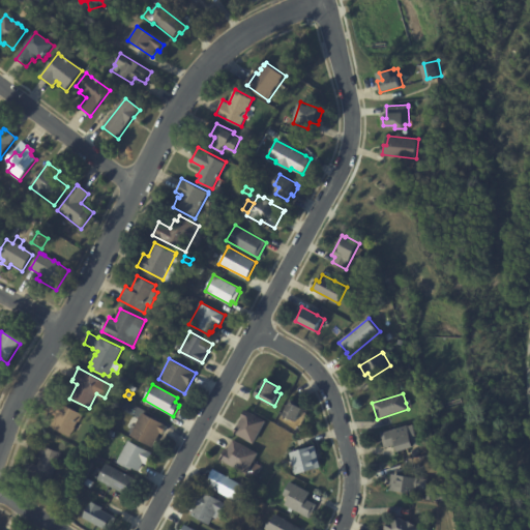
[(77,423),(69,437),(50,425),(55,416),(50,413),(57,401),(82,414),(77,423)]
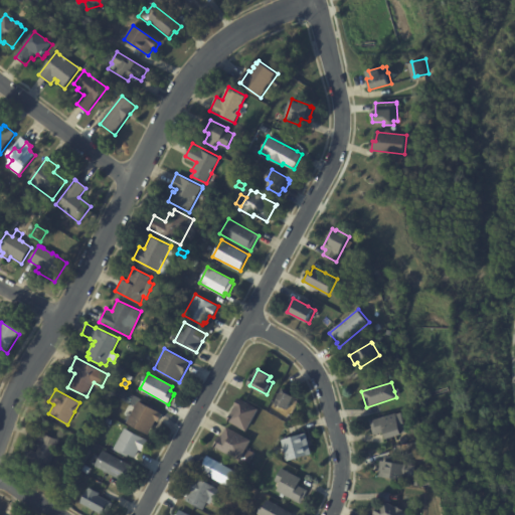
[(284,391),(295,397),(288,410),(276,403),(283,391),(284,391)]
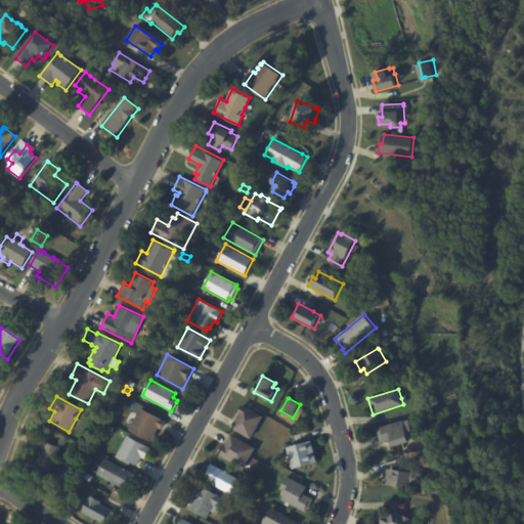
[(110,405),(105,410),(99,405),(103,400),(110,405)]
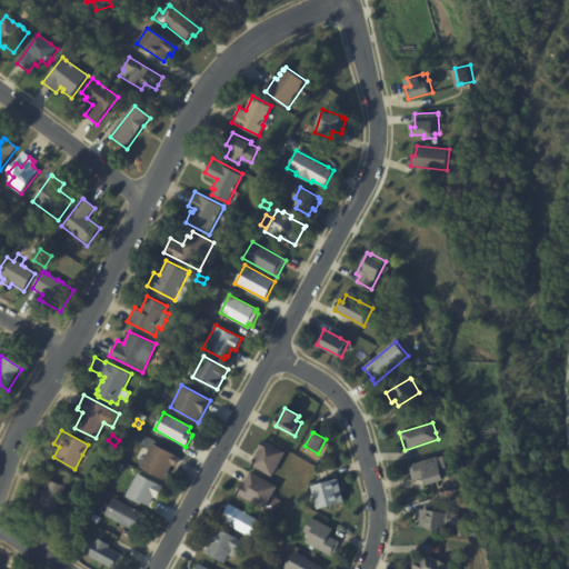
[(251,465),(260,449),(259,448),(263,439),(286,451),(272,477),(251,465)]
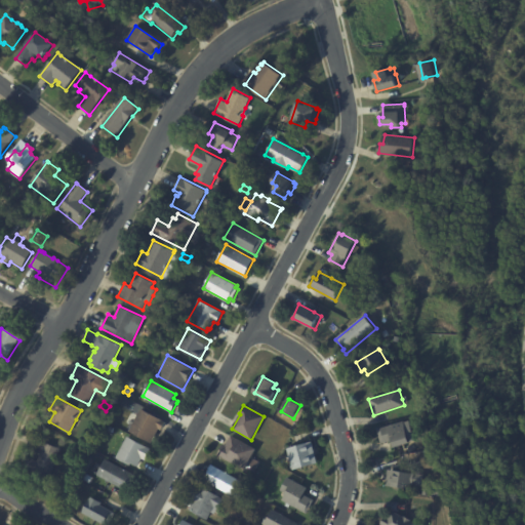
[(144,410),(166,421),(162,430),(159,429),(152,443),(129,431),(131,428),(130,427),(134,420),(132,419),(134,414),(136,415),(140,408),(144,410)]
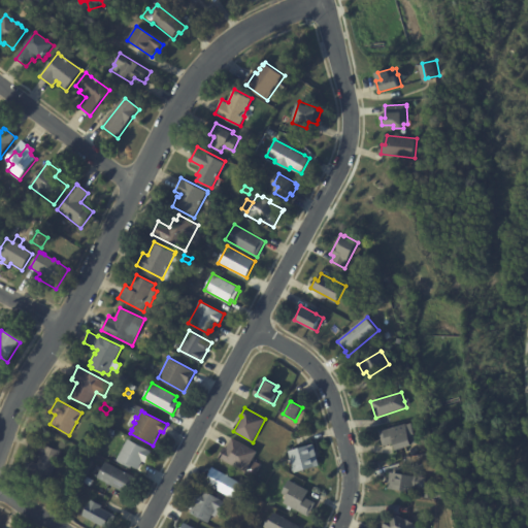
[(408,426),(414,446),(398,450),(395,442),(383,447),(378,432),(407,423),(408,426)]
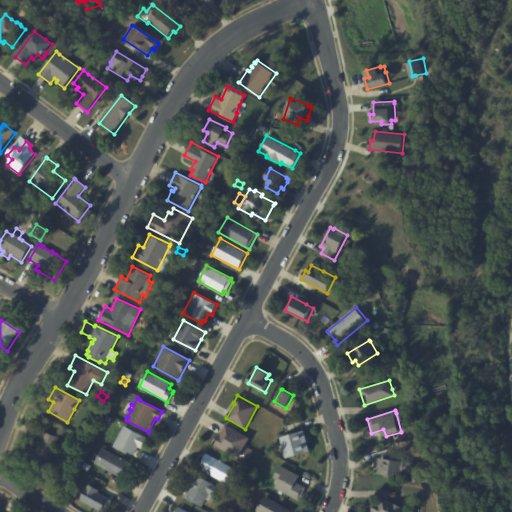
[(135,454),(134,455),(128,452),(127,454),(113,447),(124,425),(147,438),(141,449),(139,447),(135,454)]
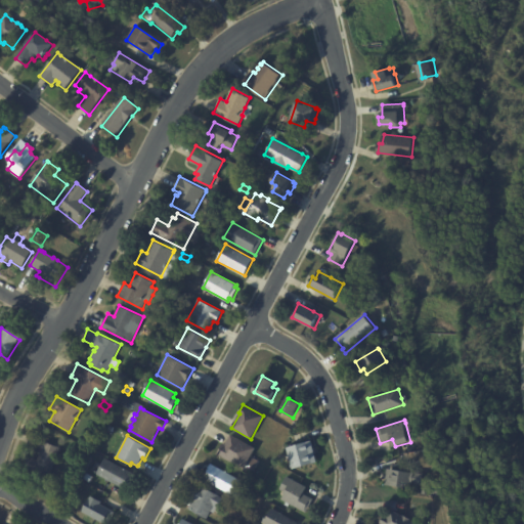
[(251,457),(244,469),(217,454),(223,443),(225,444),(230,435),(256,448),(251,457)]
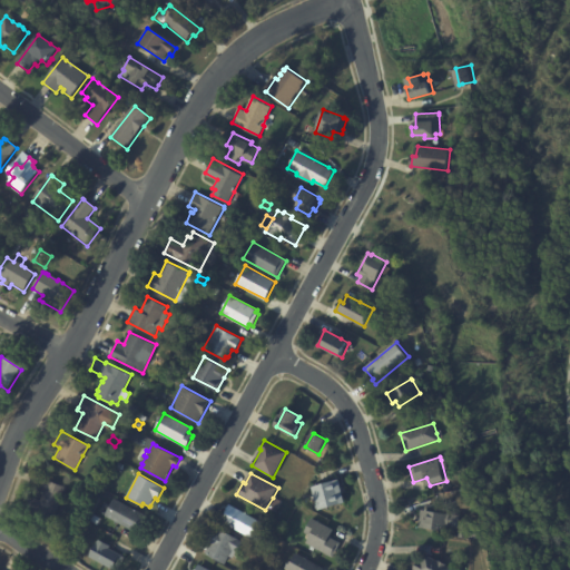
[(341,485),(345,502),(318,510),(312,488),(316,485),(315,483),(338,477),(341,485)]
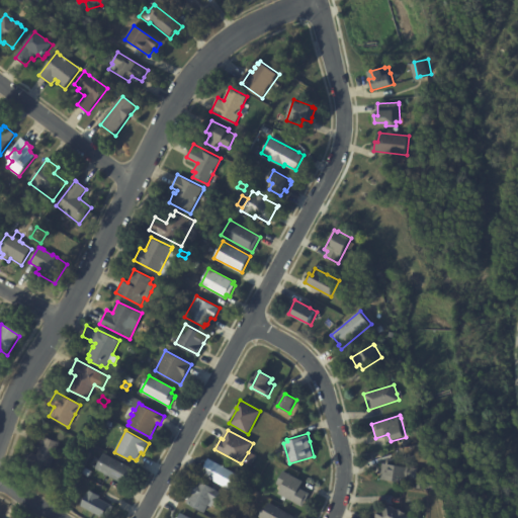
[(56,455),(49,471),(24,462),(28,451),(36,454),(44,437),(60,443),(56,455)]
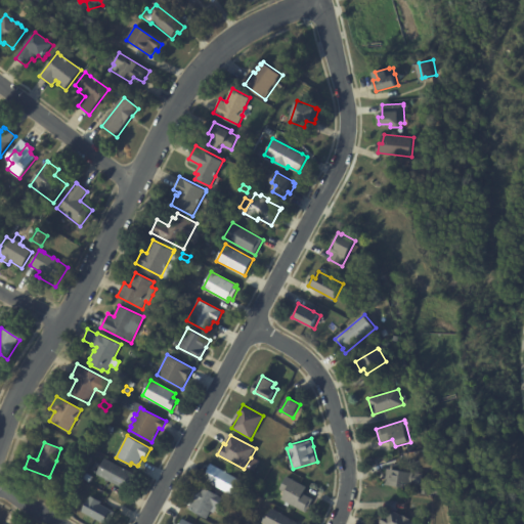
[(131,483),(127,490),(97,474),(105,459),(135,474),(131,483)]
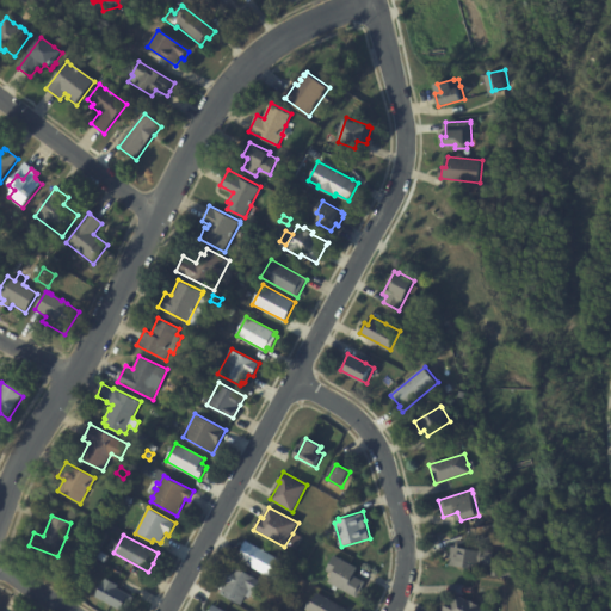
[(242,547),(246,541),(285,562),(276,580),(238,559),(242,550),(241,549),(242,547)]
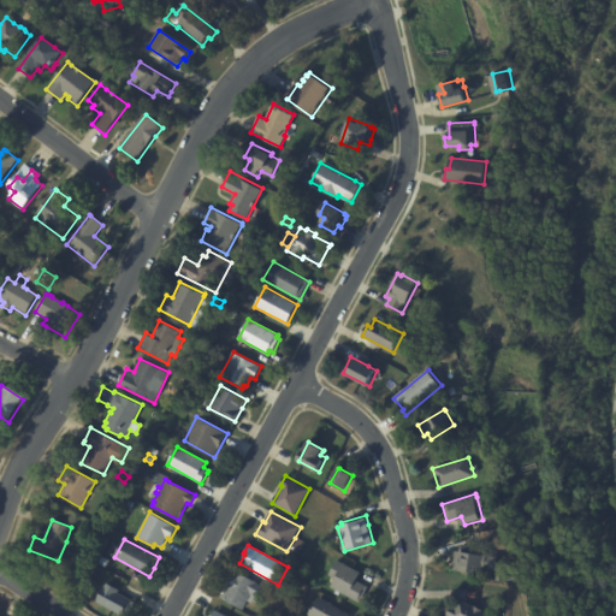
[(455,552),(486,556),(484,574),(452,570),(455,551),(455,552)]
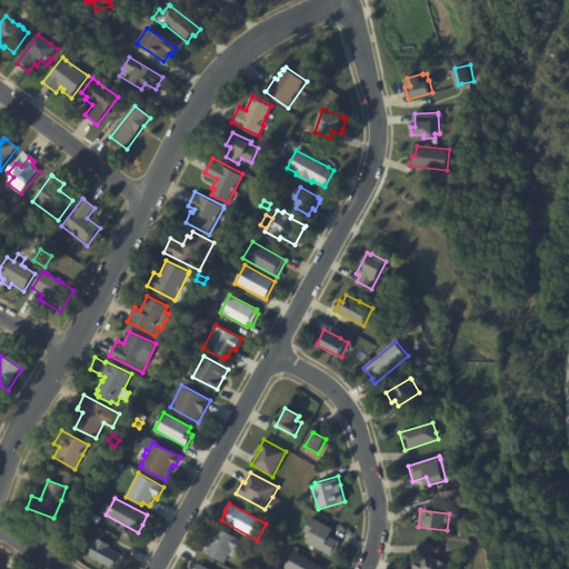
[(100,518),(98,523),(89,520),(92,513),(100,518)]
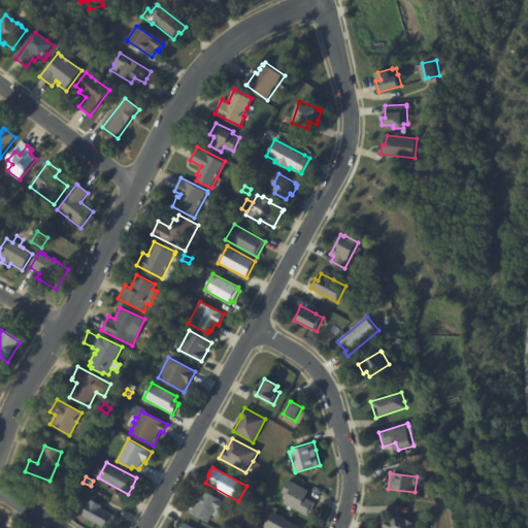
[(314,507),(308,517),(284,503),(287,496),(282,493),(289,481),(309,491),(306,497),(316,503),(314,507)]
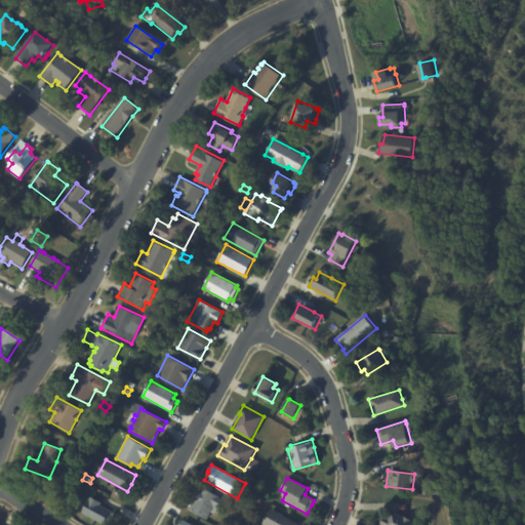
[(84,492),(78,488),(82,481),(88,484),(84,492)]
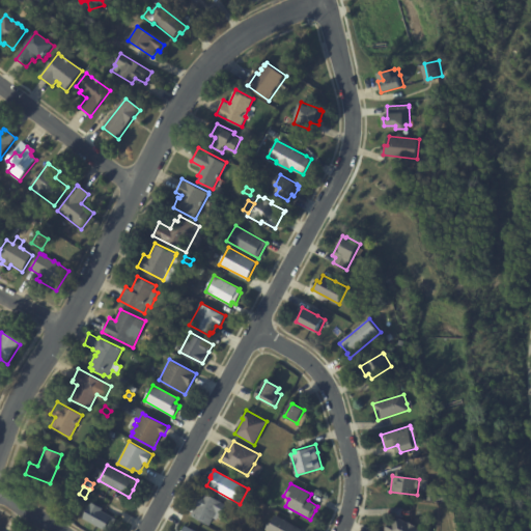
[(428,488),(438,491),(437,501),(427,500),(428,488)]
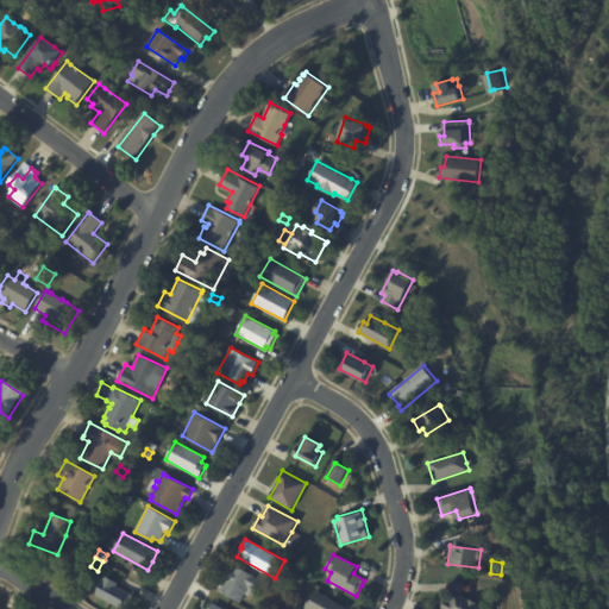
[(262,581),(256,592),(252,590),(249,596),(245,595),(240,603),(219,590),(223,584),(220,583),(232,563),(262,581)]
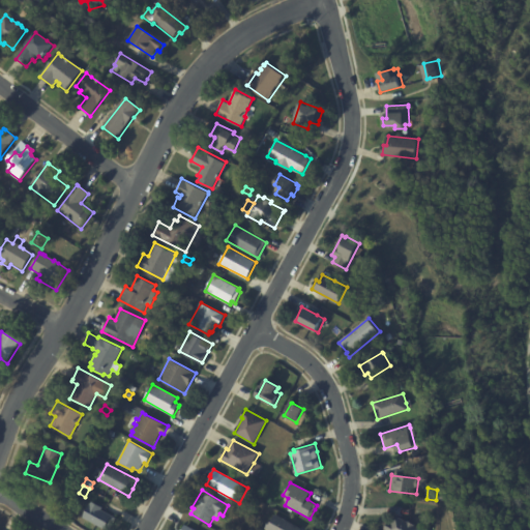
[(93,502),(101,507),(100,509),(117,518),(111,529),(106,529),(83,518),(91,502),(93,502)]
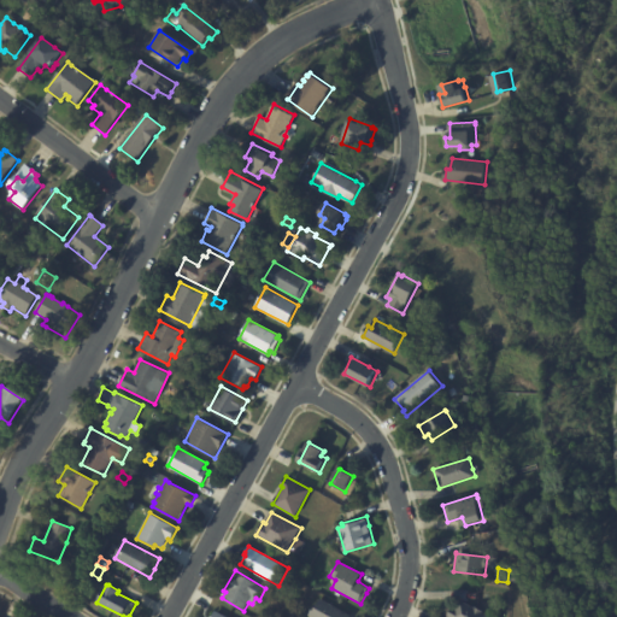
[(460,599),(456,599),(456,588),(468,589),(468,599),(460,599)]
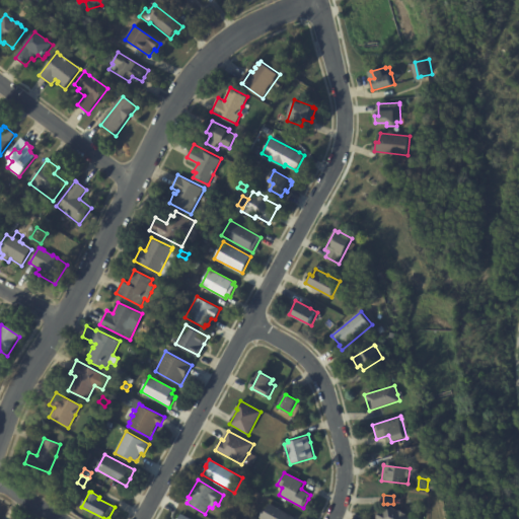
[(261,518),(260,518),(265,509),(266,510),(270,504),(296,518),(295,518),(261,518)]
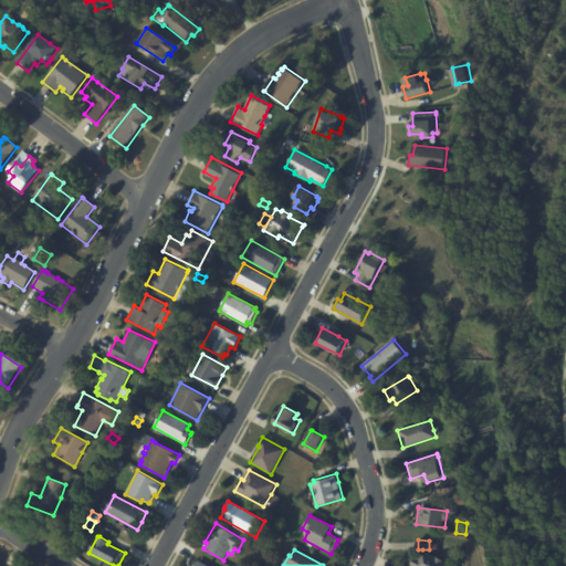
[(410,565),(415,557),(418,558),(422,551),(423,551),(436,558),(437,557),(444,561),(443,562),(451,565),(410,565)]
